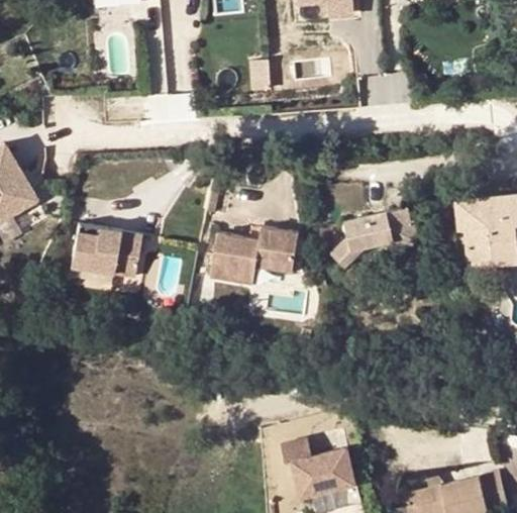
[(352,2),(328,4),(329,19),(354,17),(352,2)]
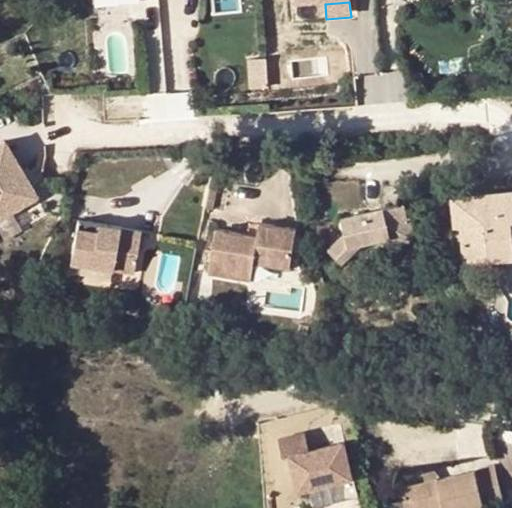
[(247,89),(265,88),(262,59),(245,61),(247,89)]
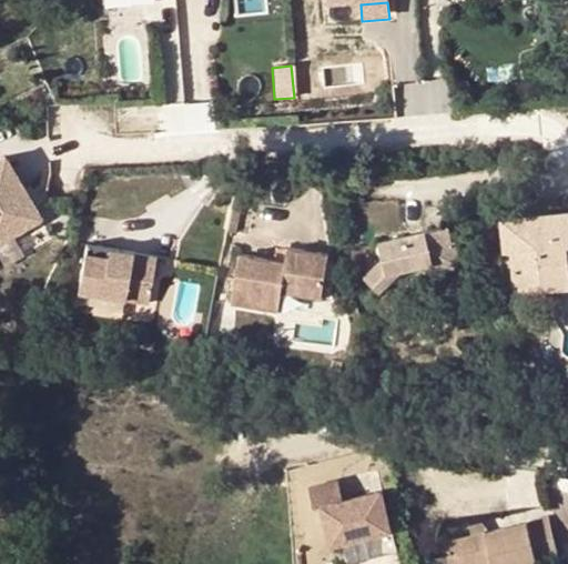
[(0,244),(43,220),(7,157),(0,160),(0,244)]
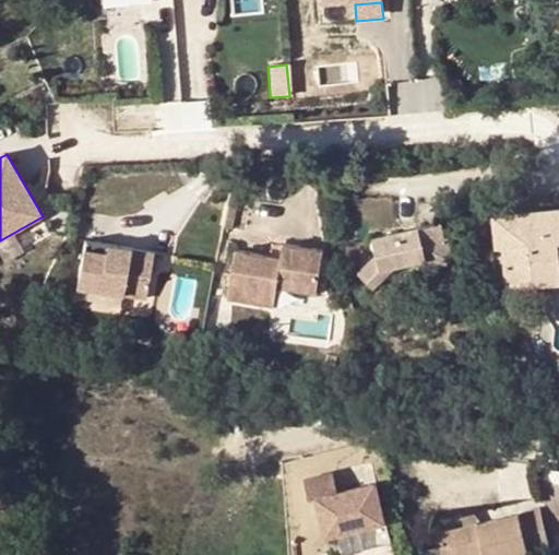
[(558,210),(509,215),(494,217),(497,248),(504,248),(508,287),(558,283),(558,210)]
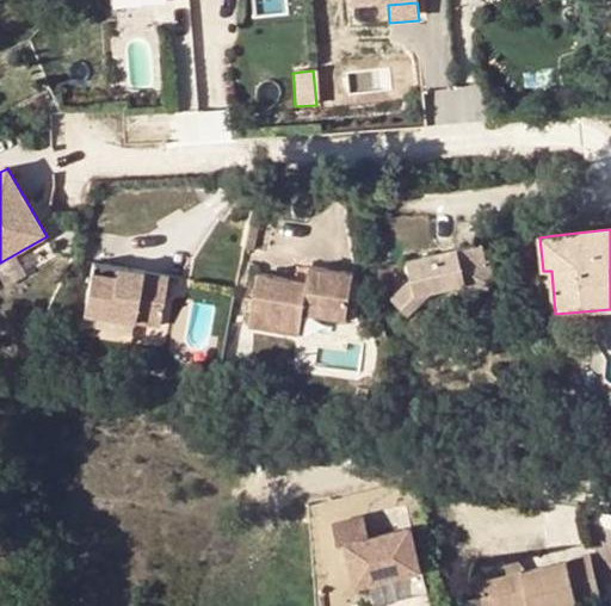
[(489,260),(485,260),(477,263),(475,246),(407,261),(411,278),(390,301),(409,315),(429,291),(463,284),(464,292),(493,286),(489,260)]
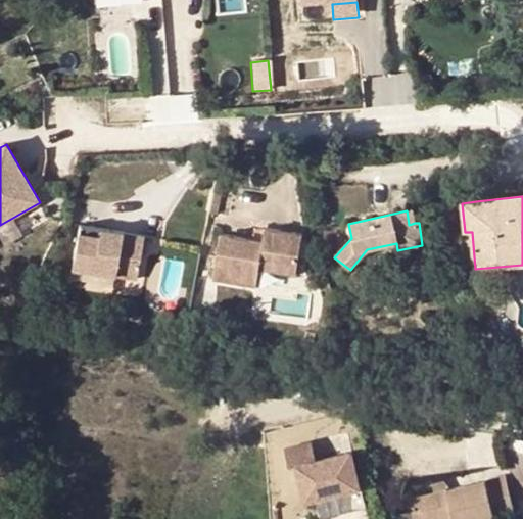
[(413,210),(407,210),(409,225),(415,223),(413,210)]
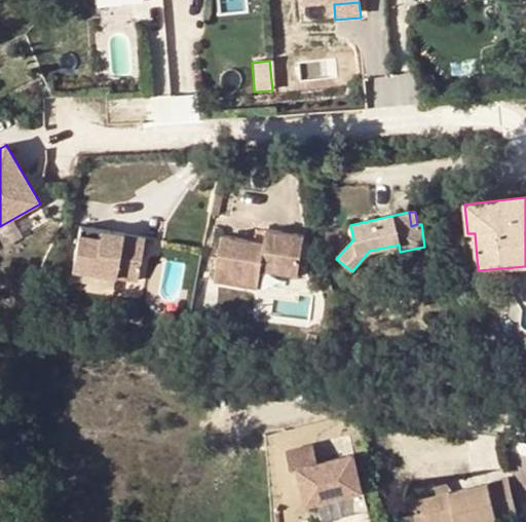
[(147,241),(81,230),(73,272),(117,281),(139,284),(147,241)]
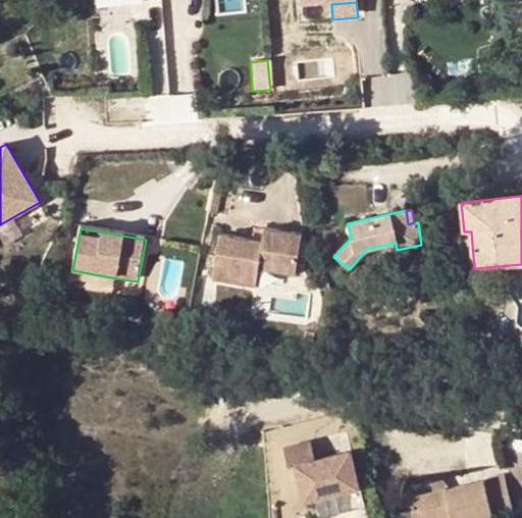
[(264,245),(222,238),(215,282),(258,290),(261,271),(298,277),(304,240),(266,232),(264,245)]
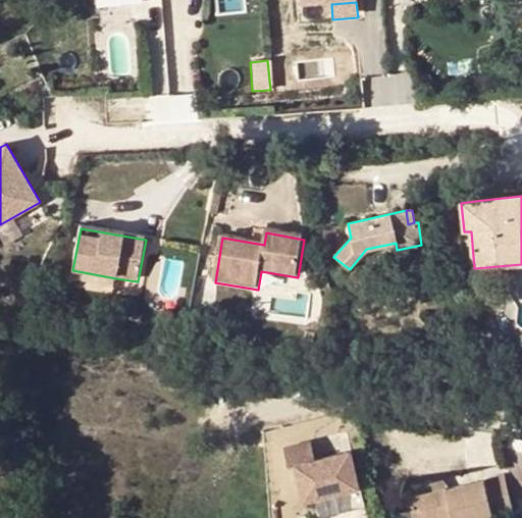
[(116,278),(72,270),(70,287),(113,295),(116,278)]
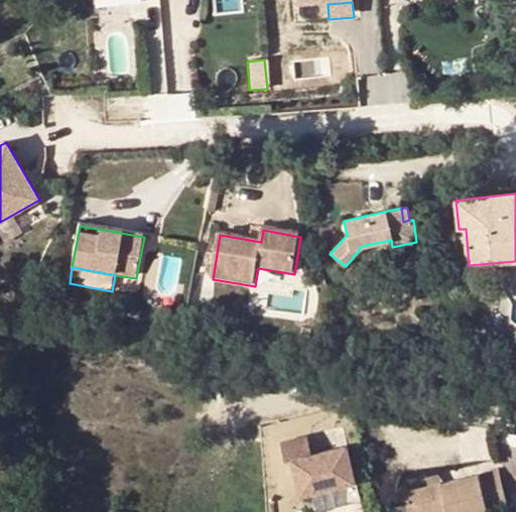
[(306,437),(280,444),(284,463),(292,461),(300,496),(355,484),(346,448),(310,456),(306,437)]
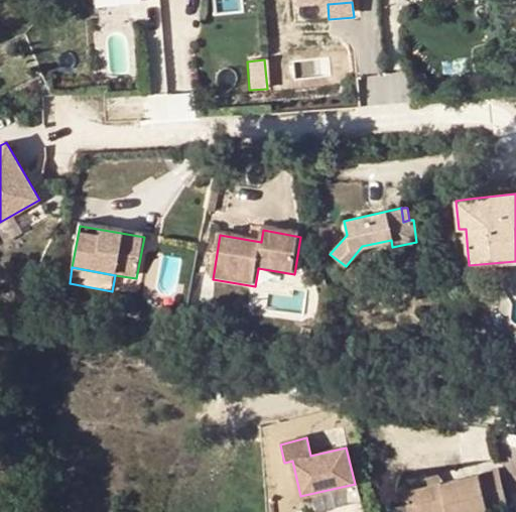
[(488,511),(487,507),(502,504),(495,477),(436,490),(423,493),(421,485),(400,490),(405,511),(488,511)]
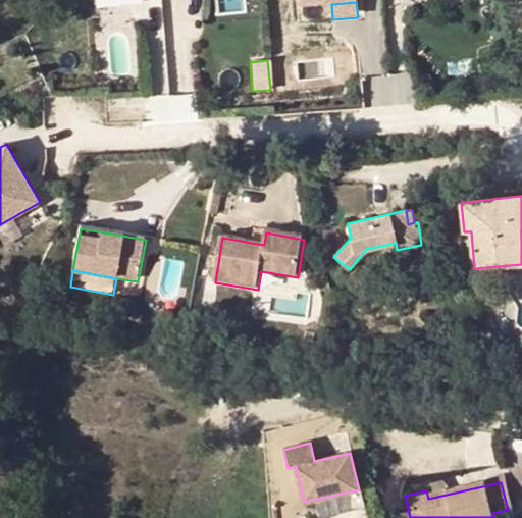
[(428,499),(441,496),(440,487),(426,490),(428,499)]
